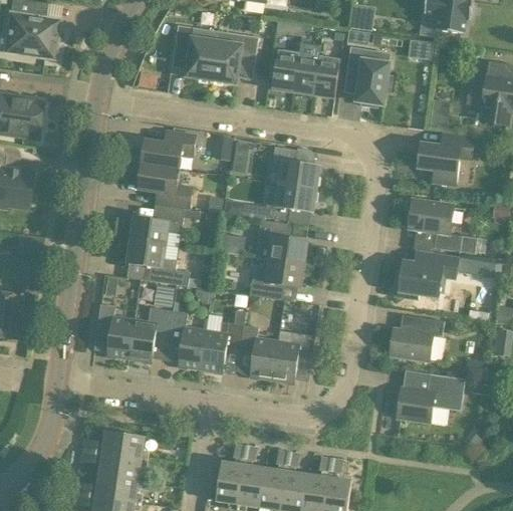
[(426,0),(424,12),(424,14),(437,16),(435,29),(438,30),(464,34),(465,20),(468,20),(471,0),(426,0)]
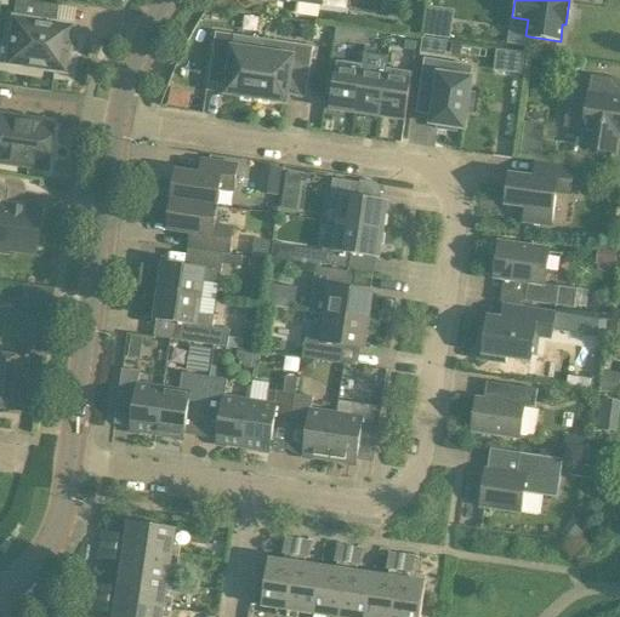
[(73,36),(70,34),(72,23),(55,21),(57,3),(43,1),(40,18),(12,15),(5,61),(64,70),(68,47),(72,46),(74,44),(75,40),(73,36)]
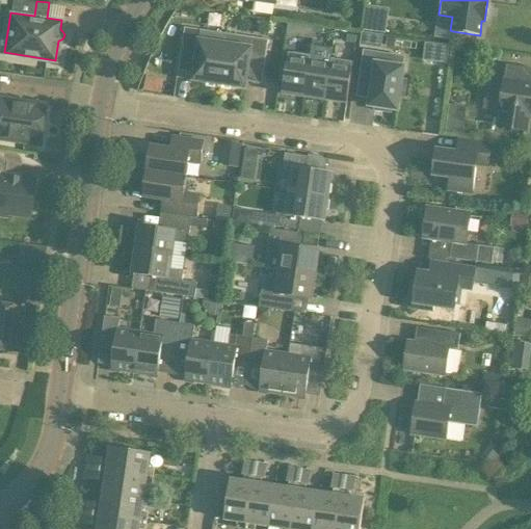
[(368,1),(365,26),(387,29),(390,4),(368,1)]
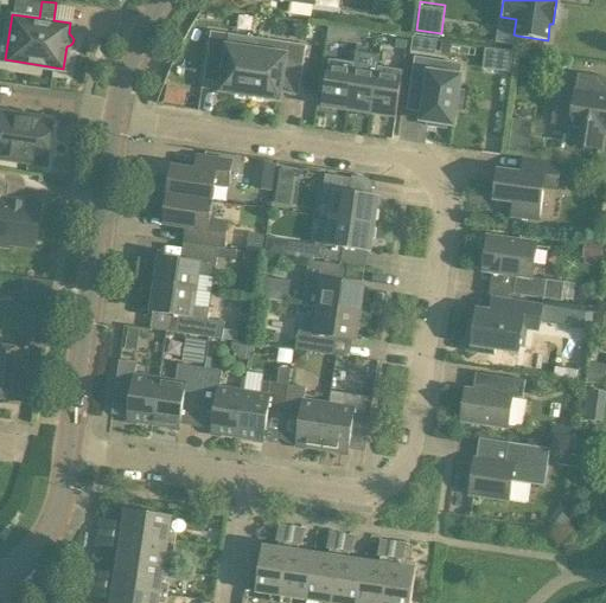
[(355,36),(356,27),(346,25),(345,34),(355,36)]
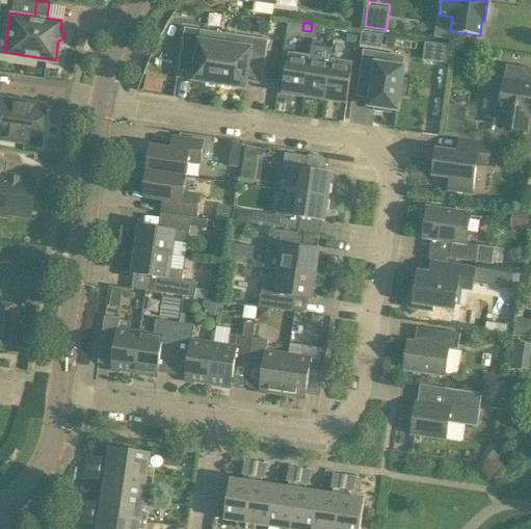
[(327,26),(312,24),(311,31),(326,33),(327,26)]
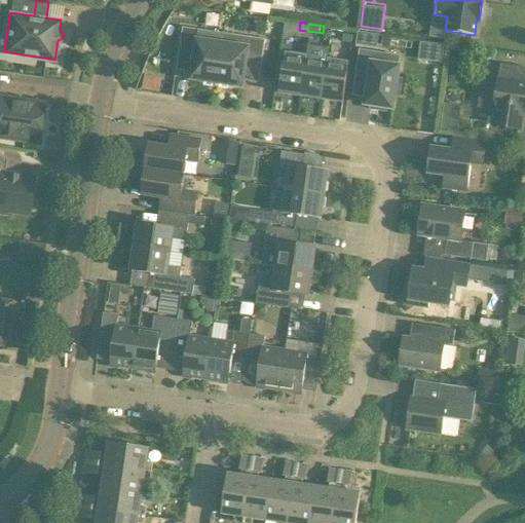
[(188,78),(215,82),(221,41),(204,39),(205,29),(181,25),(177,50),(192,52),(188,78)]
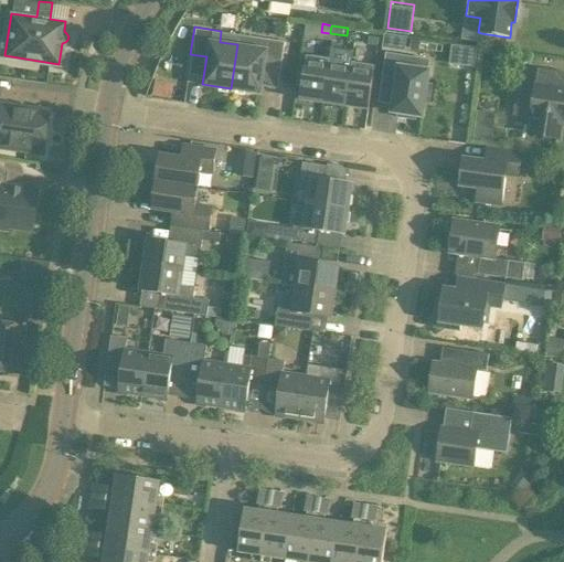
[(382,32),(380,46),(403,50),(404,35),(382,32)]
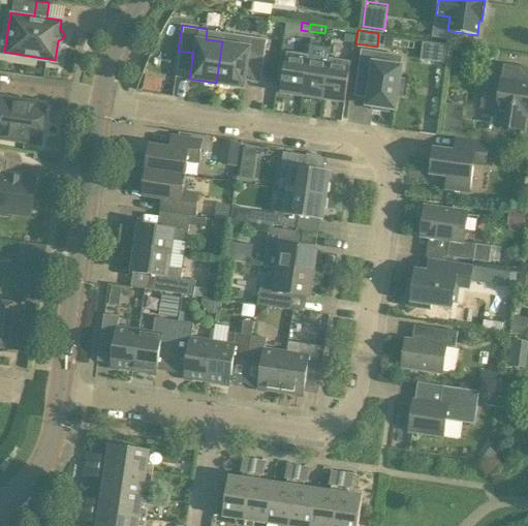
[(342,39),(352,41),(353,33),(343,32),(342,39)]
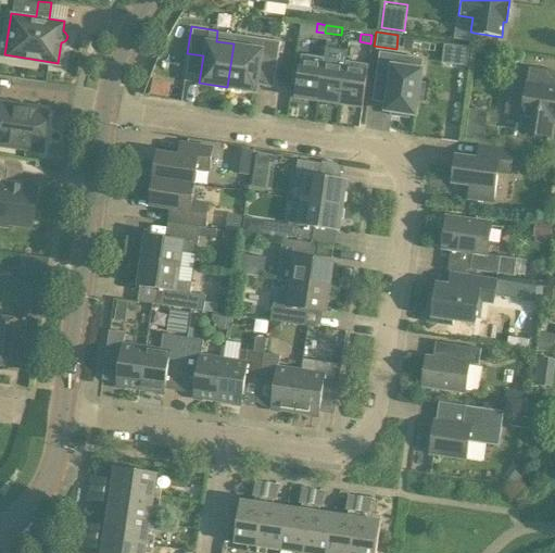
[(251,46),(234,44),(227,87),(254,90),(259,63),(275,65),(278,39),(252,36),(251,46)]
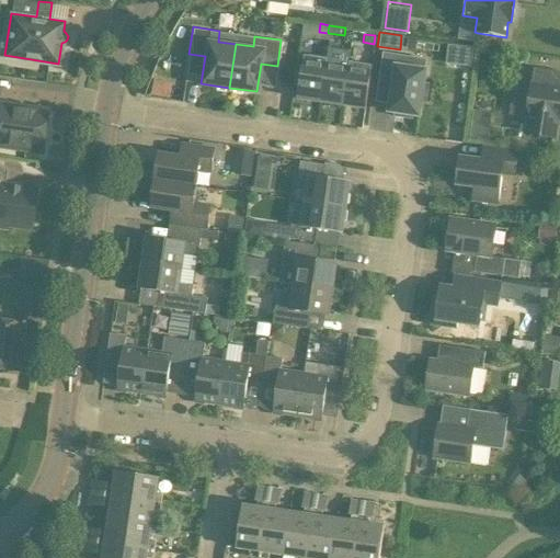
[(449,43),(446,58),(469,63),(471,56),(458,53),(459,45),(449,43)]
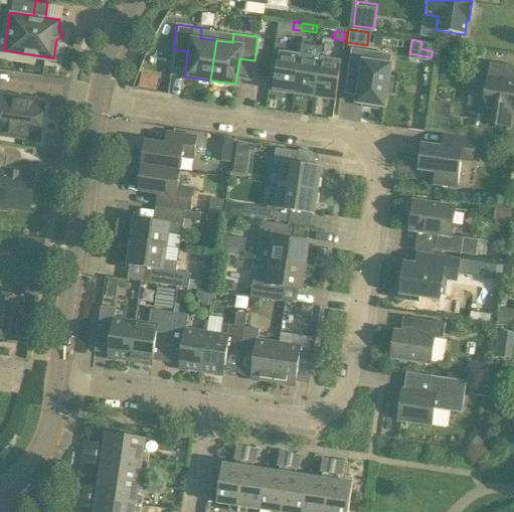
[(389,52),(350,46),(346,72),(359,73),(355,100),(360,101),(359,105),(377,107),(377,104),(382,104),(384,92),(389,93),(391,74),(386,73),(389,52)]
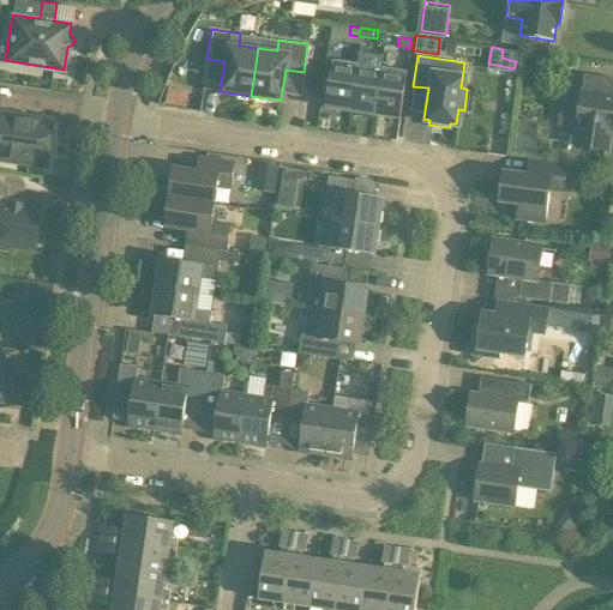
[(324,107),(346,109),(348,110),(355,62),(331,59),(324,107)]
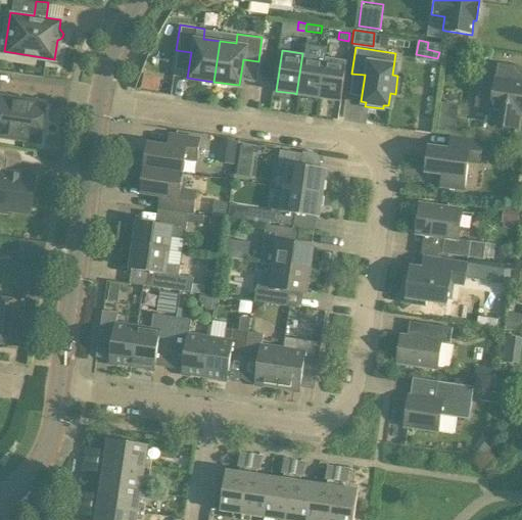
[(296,94),(319,97),(325,56),(324,56),(323,60),(302,57),(303,53),(302,53),(296,94)]
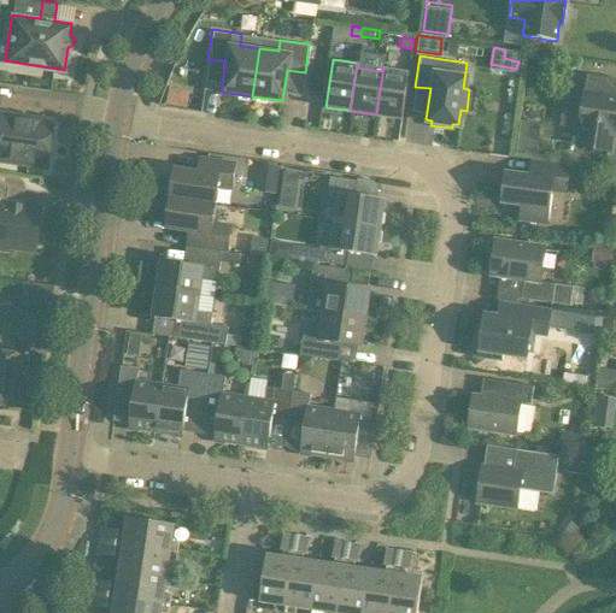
[(383,66),(376,115),(400,118),(408,70),(383,66)]
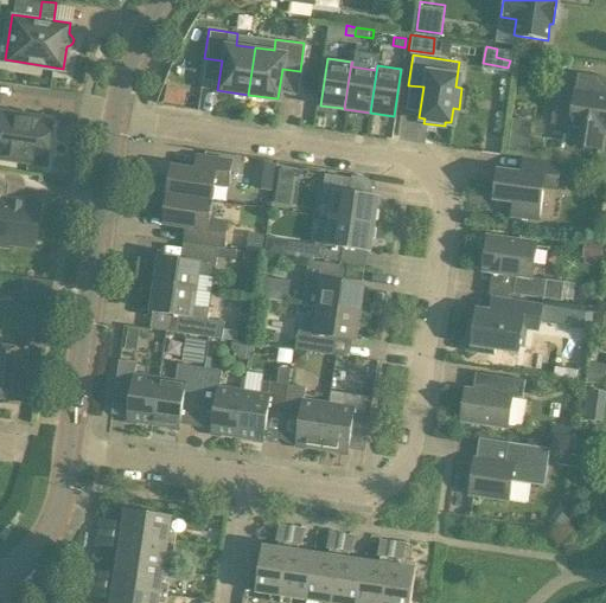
[(605,75),(576,71),(574,87),(573,95),(554,92),(550,122),(568,124),(565,143),(603,148),(605,130),(605,75)]
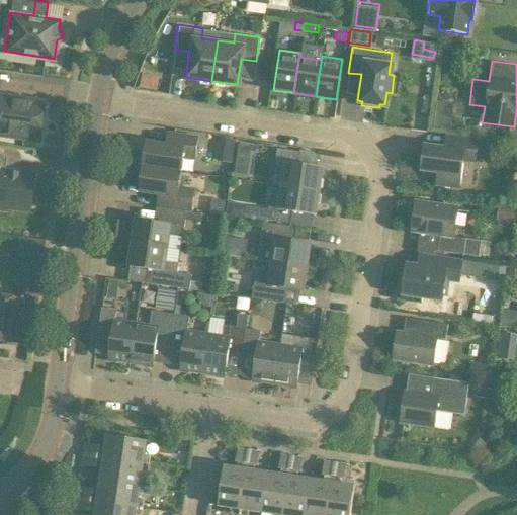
[(156,86),(158,75),(142,72),(140,84),(156,86)]
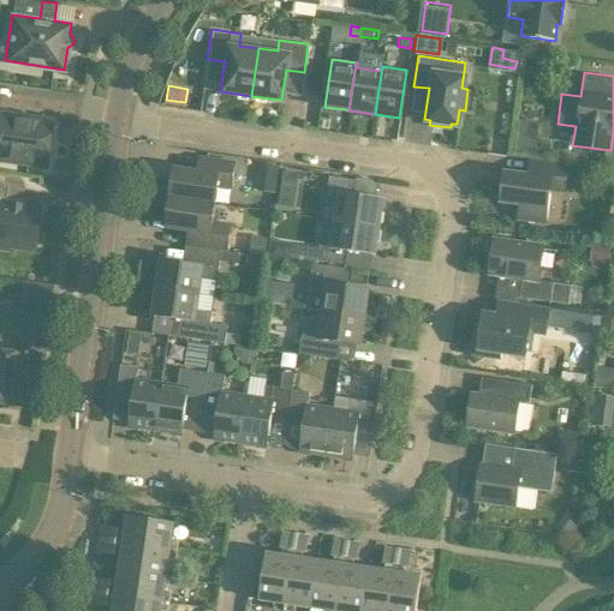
[(0,159),(46,166),(52,119),(0,111),(0,159)]
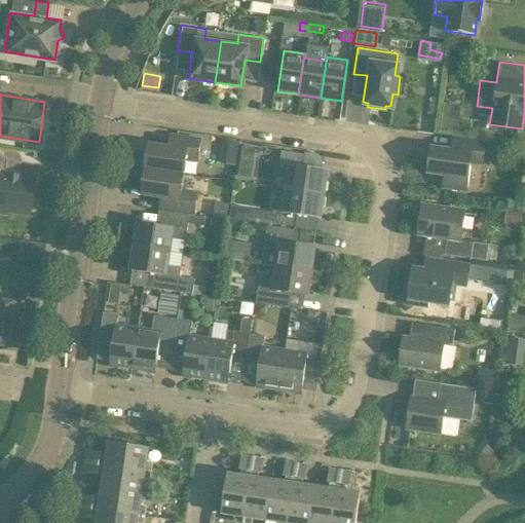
[(443,101),(442,126),(459,126),(459,101),(443,101)]
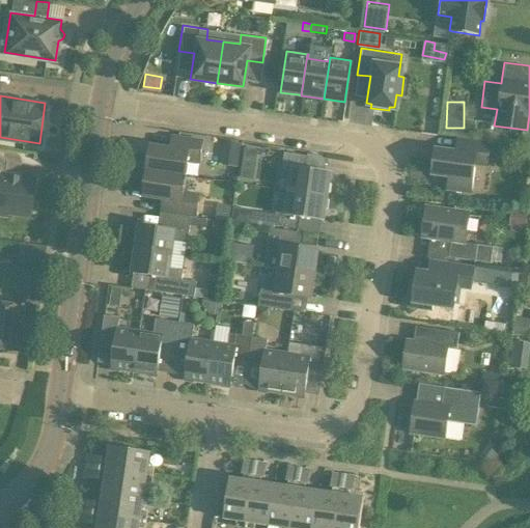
[(184,175),(186,161),(199,163),(202,137),(170,133),(168,147),(148,144),(144,169),(184,175)]
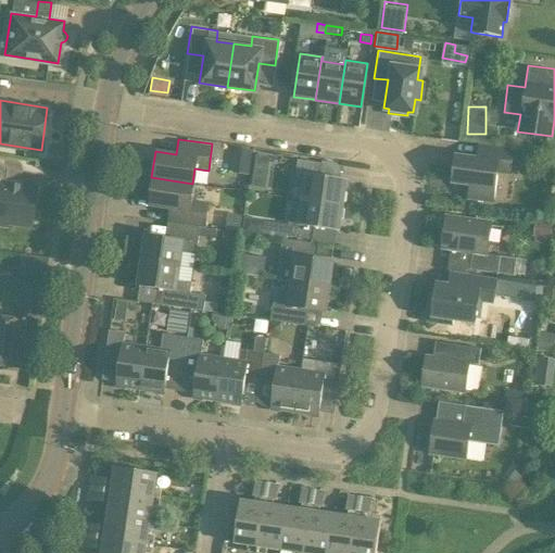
[(454,154),(450,181),(468,185),(466,197),(492,201),(496,171),(508,173),(513,149),(478,145),(476,158),(454,154)]
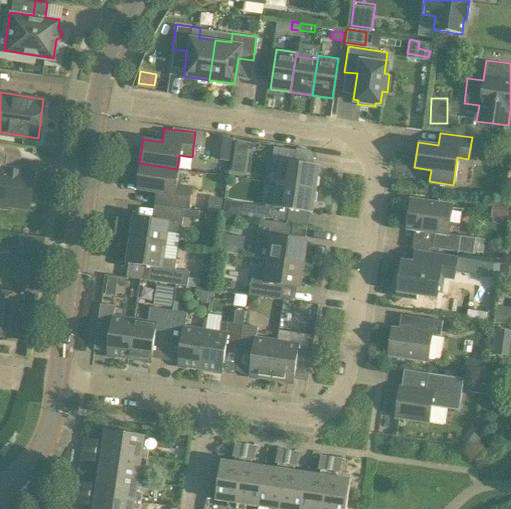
[(218,134),(214,155),(233,158),(231,167),(244,169),(250,140),(218,134)]
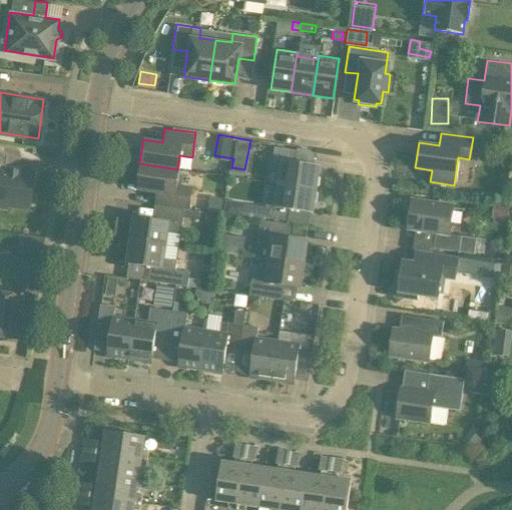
[(271,168),(281,169),(279,182),(314,188),(318,165),(313,164),(315,155),(314,152),(313,150),(311,149),(309,148),(297,146),(296,148),(275,145),(271,168)]
